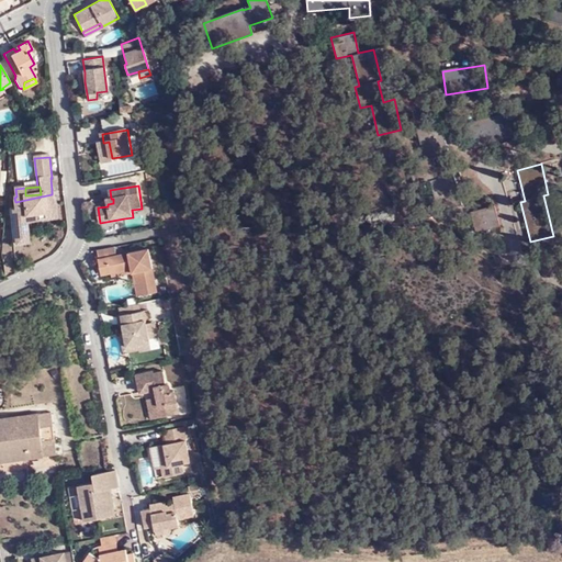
[(52,194),(15,202),(15,211),(13,212),(17,235),(17,243),(30,243),(27,224),(26,216),(47,214),(47,222),(57,221),(56,206),(53,208),(53,202),(52,194)]
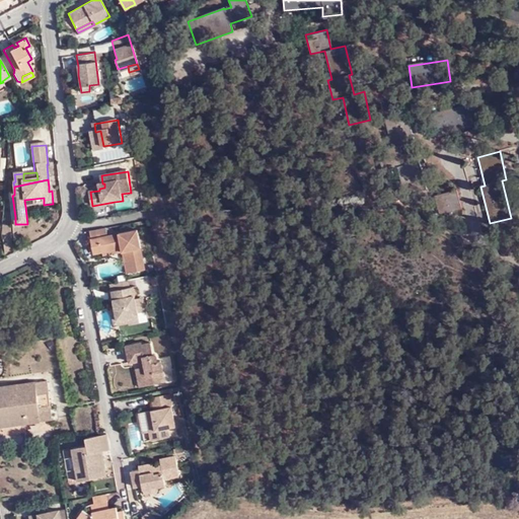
[(439,215),(461,210),(456,191),(435,196),(439,215)]
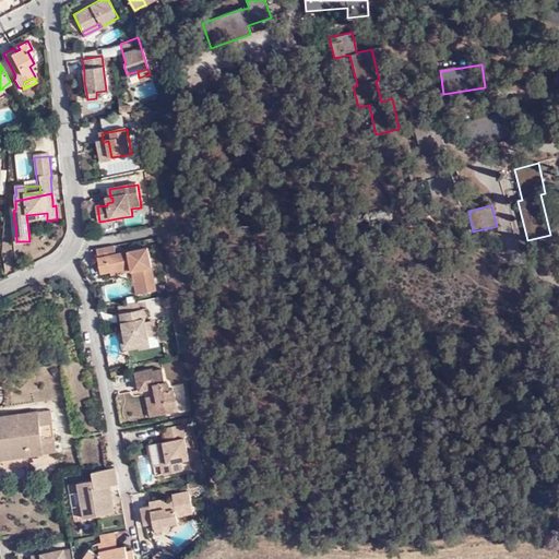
[(27,223),(47,221),(47,213),(26,215),(27,223)]
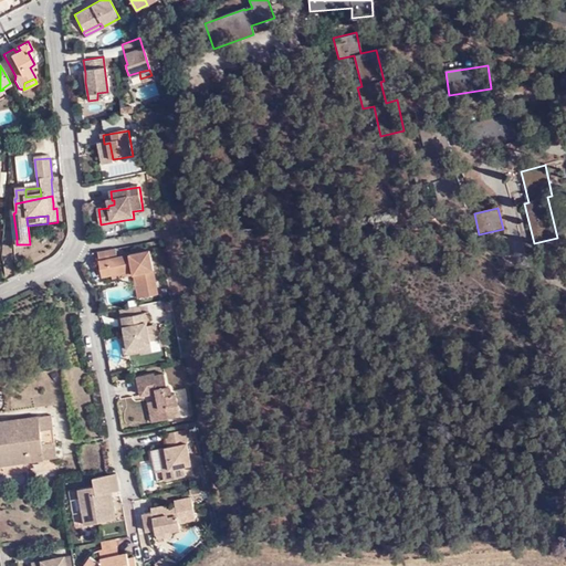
[(126,226),(125,220),(101,224),(102,231),(126,226)]
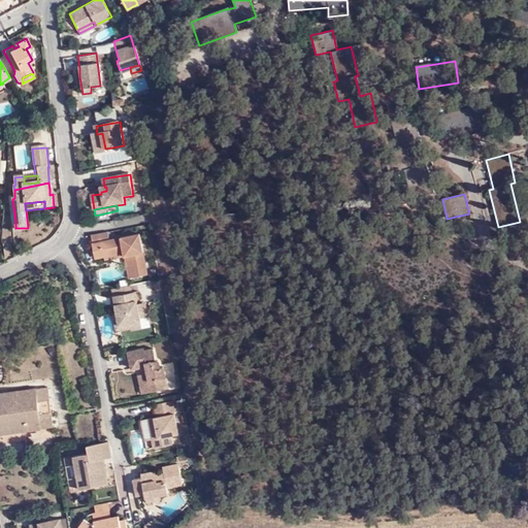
[(109,233),(93,236),(96,260),(105,258),(126,255),(126,259),(130,258),(133,278),(149,275),(141,235),(110,241),(109,233)]
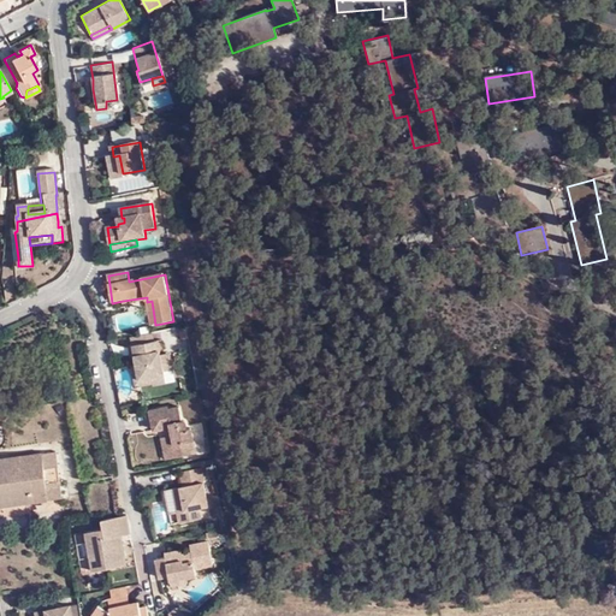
[(160,343),(135,347),(137,357),(138,367),(142,386),(154,384),(154,378),(166,377),(166,373),(175,372),(172,356),(163,357),(160,343)]
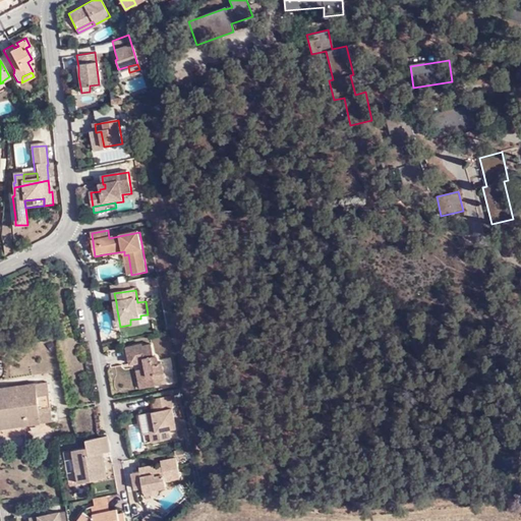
[(141,326),(140,319),(130,320),(130,325),(131,328),(141,326)]
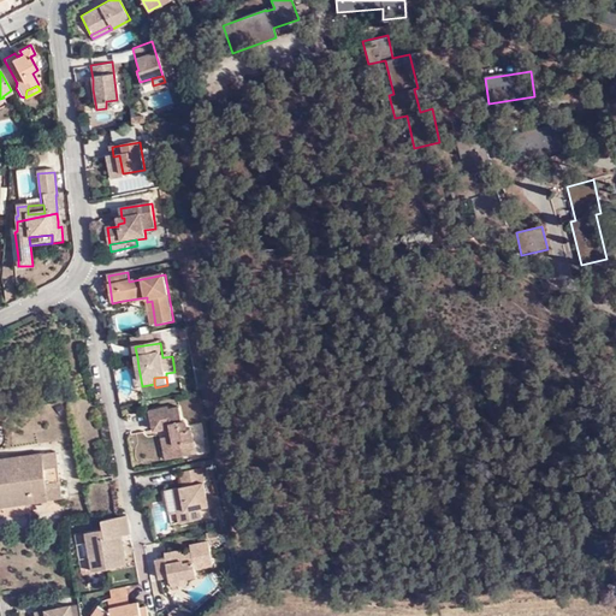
[(177,452),(178,460),(199,455),(194,431),(190,431),(189,425),(184,422),(182,409),(170,410),(170,409),(152,412),(155,432),(166,431),(165,427),(170,426),(172,425),(173,434),(171,434),(170,438),(172,450),(177,452)]
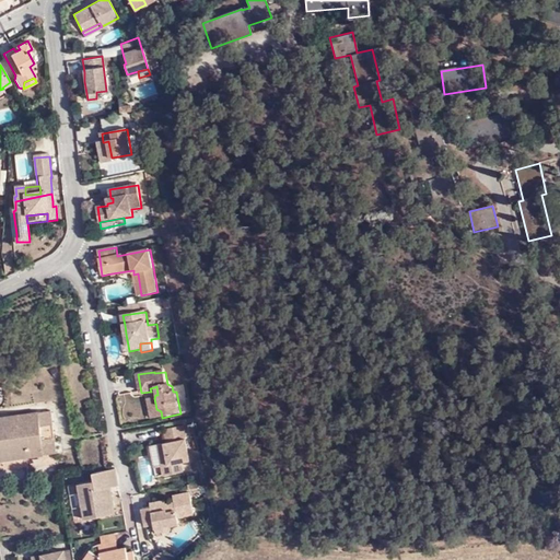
[(153,419),(162,418),(161,411),(156,409),(154,398),(149,399),(153,419)]
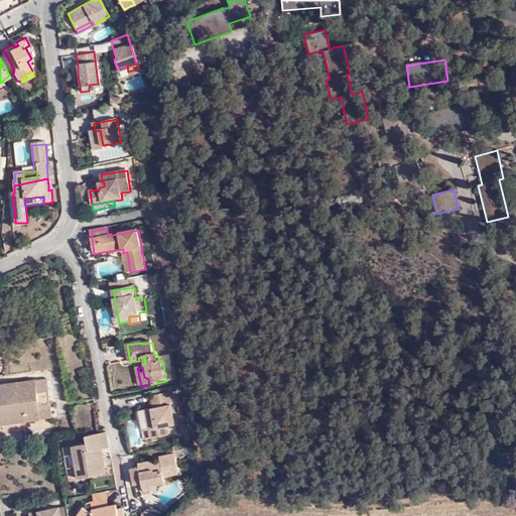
[(0,423),(52,417),(46,379),(0,385),(0,423)]
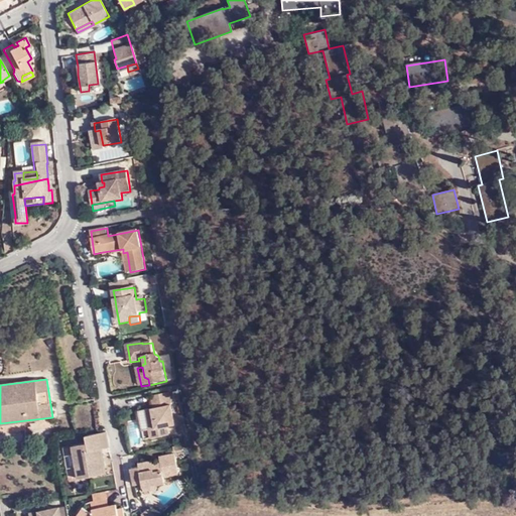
[(157,429),(158,438),(170,436),(169,426),(176,425),(170,393),(155,396),(157,405),(163,404),(164,408),(154,410),(147,411),(151,430),(157,429)]
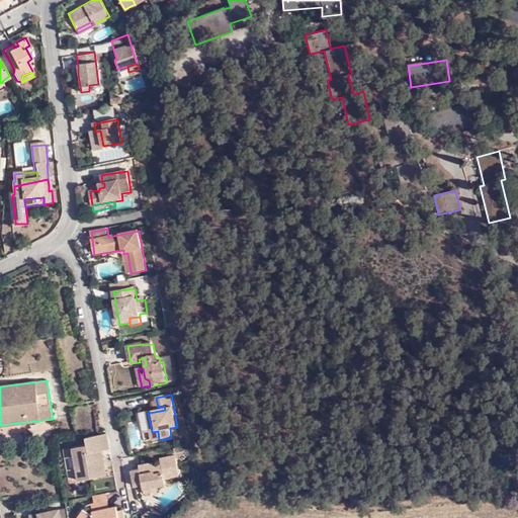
[(158,407),(156,398),(152,399),(155,412),(165,410),(164,406),(158,407)]
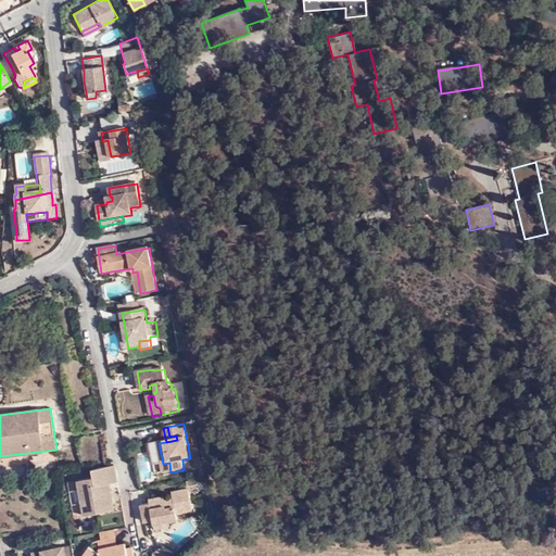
[(154,465),(163,464),(159,443),(151,444),(154,465)]
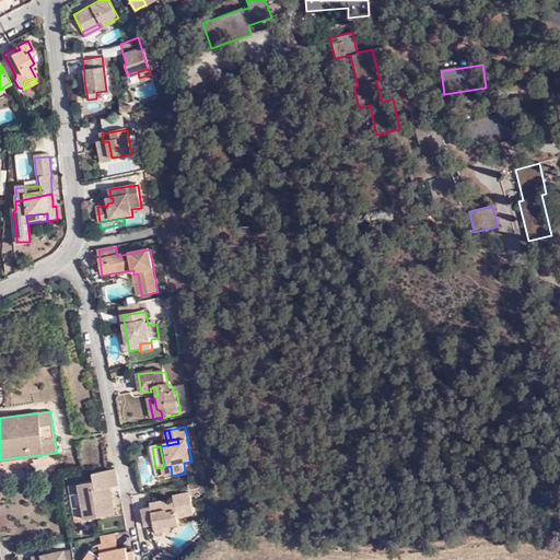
[(113,489),(120,487),(117,470),(95,475),(96,482),(81,486),(88,521),(117,515),(113,489)]
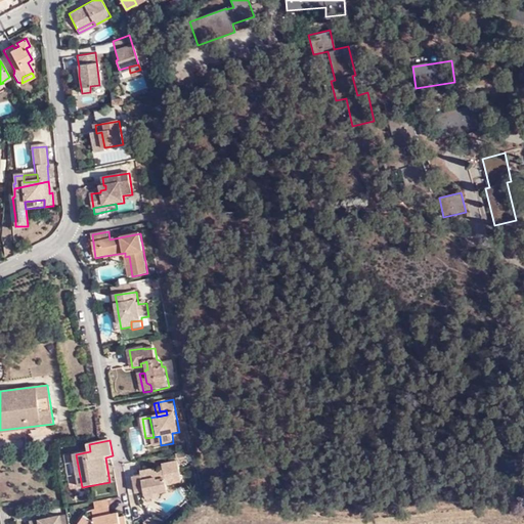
[(147,494),(161,492),(170,490),(169,485),(183,482),(180,462),(164,465),(165,472),(157,473),(142,476),(135,477),(138,493),(146,492),(147,494)]
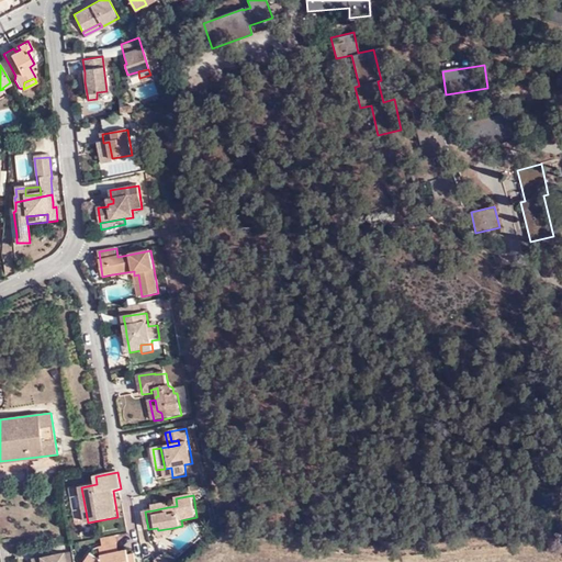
[(117,544),(116,538),(102,541),(103,547),(117,544)]
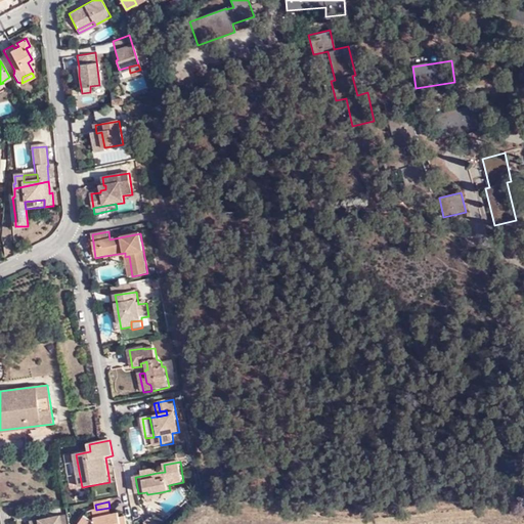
[(108,515),(112,515),(110,508),(96,510),(94,510),(96,520),(92,520),(87,516),(80,523),(128,523),(127,517),(121,518),(110,520),(108,515)]
